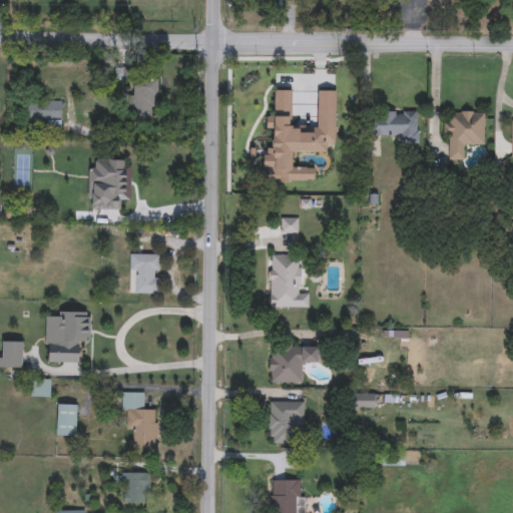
[(155,79),(155,119),(128,119),(128,95),(133,95),(133,79),(155,79)]
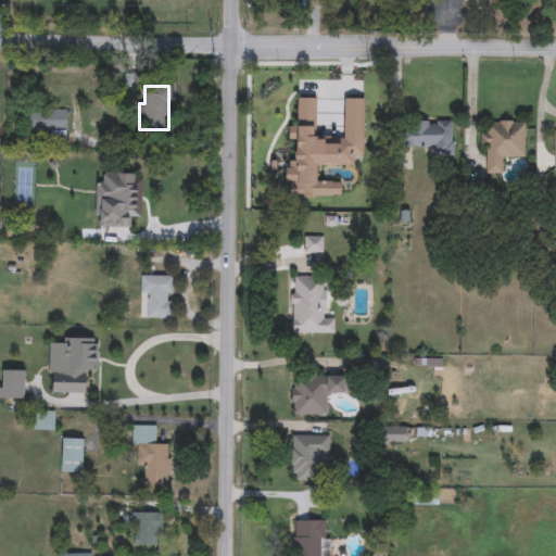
[(66,110),(66,142),(51,142),(51,131),(23,131),(23,110),(66,110)]
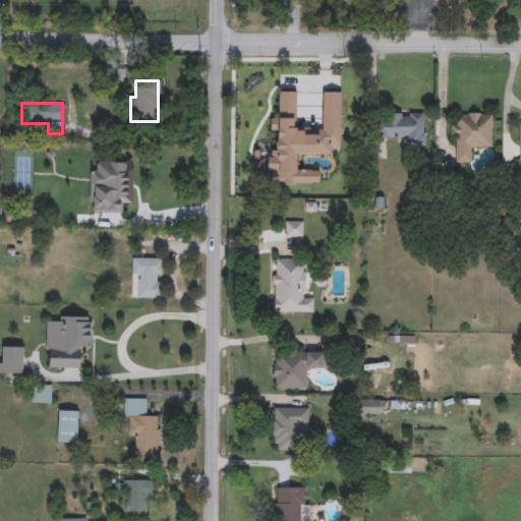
[(491,114),(491,149),(472,149),(472,163),(452,163),(452,114),(491,114)]
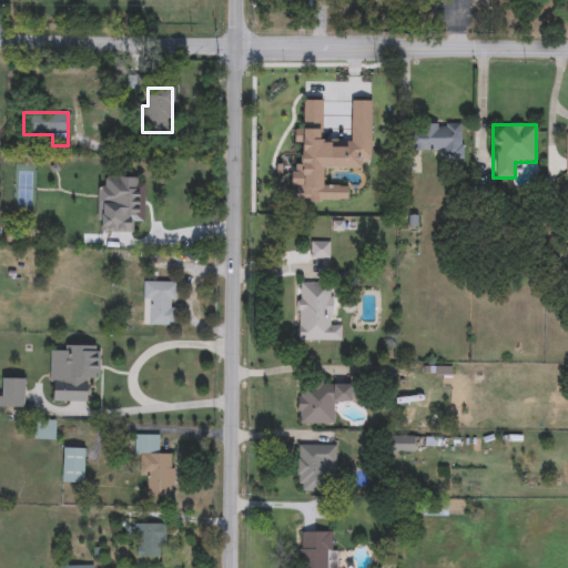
[(412,125),(455,125),(455,150),(412,150),(412,125)]
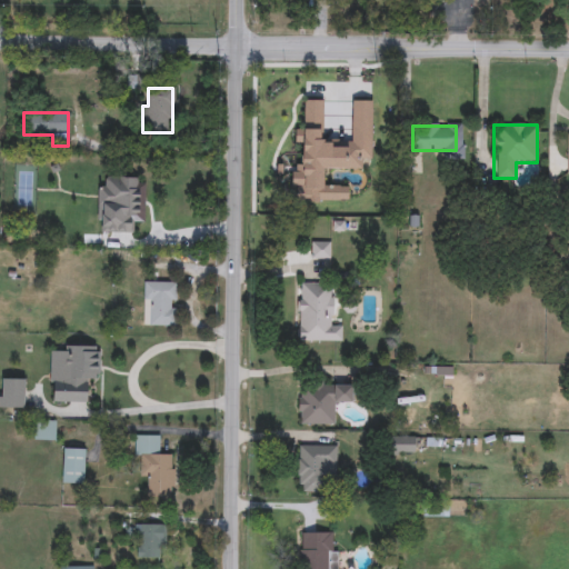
[(62,197),(62,219),(27,219),(27,197),(62,197)]
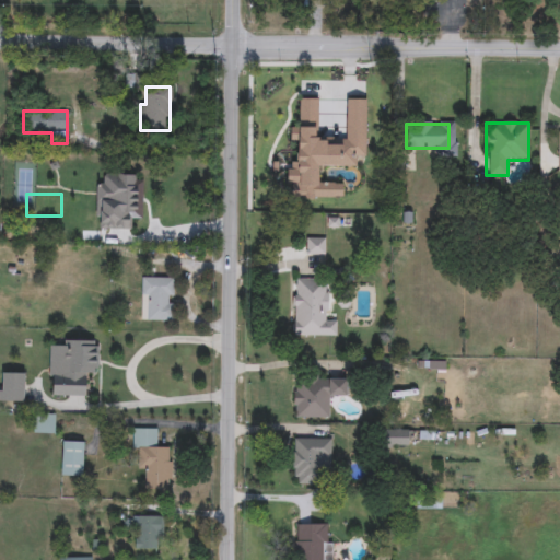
[(305,256),(305,238),(325,238),(325,256),(305,256)]
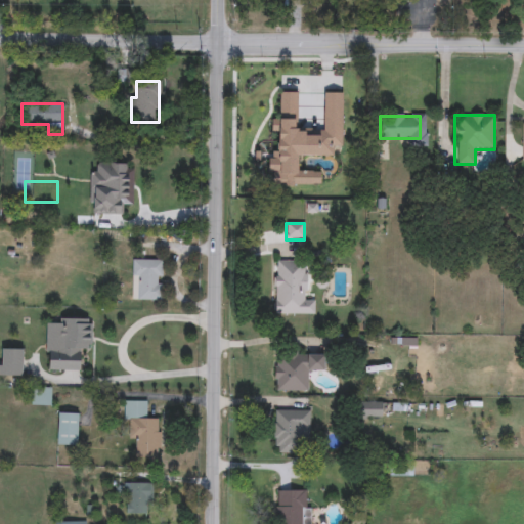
[(162,260),(162,300),(131,300),(131,260),(162,260)]
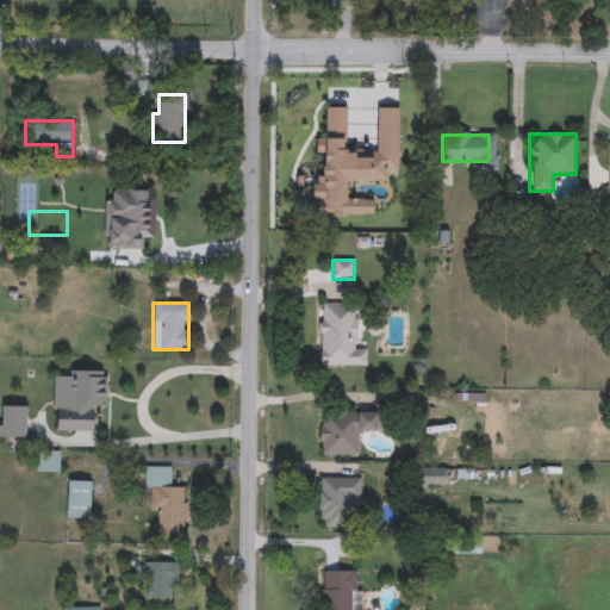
[(365,367),(319,367),(319,303),(354,303),(354,346),(365,346),(365,367)]
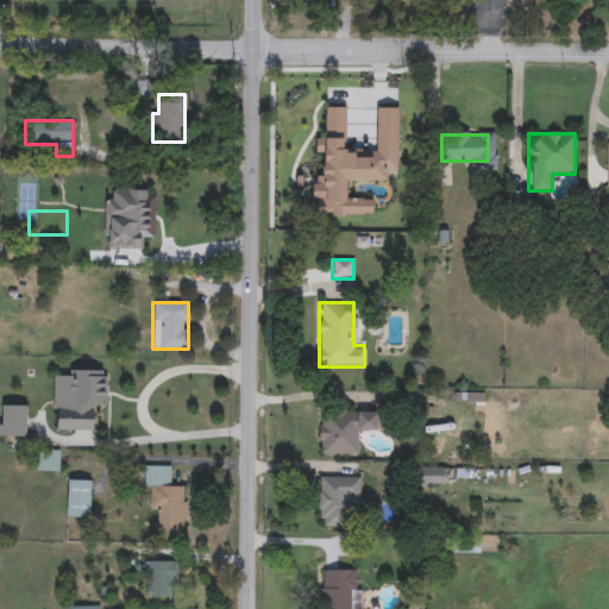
[(52,431),(54,370),(108,371),(107,406),(93,406),(93,432),(52,431)]
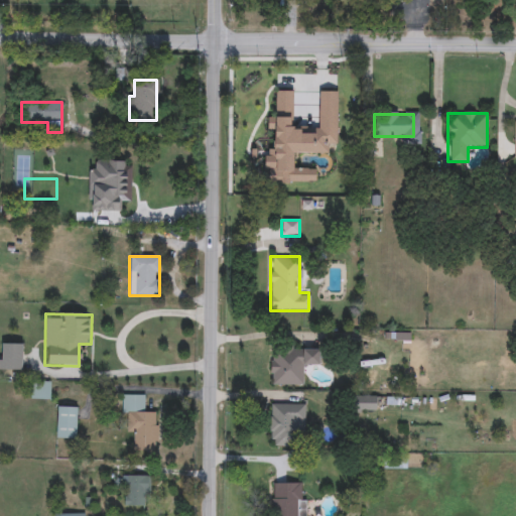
[(0,371),(0,343),(22,343),(22,371),(0,371)]
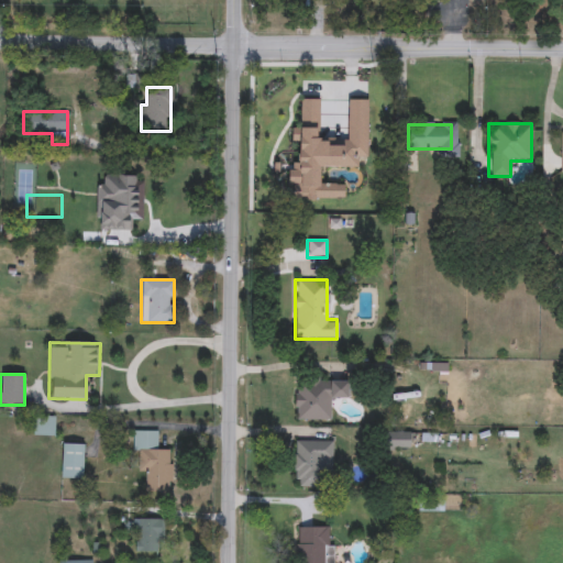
[(295,420),(295,378),(349,379),(349,398),(330,398),(330,420),(295,420)]
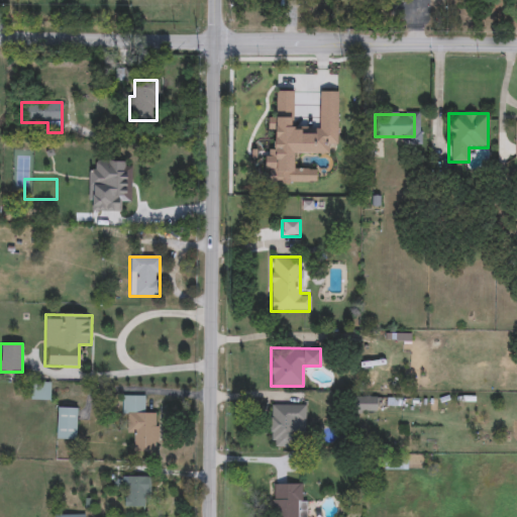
[(29,400),(29,382),(50,382),(50,400),(29,400)]
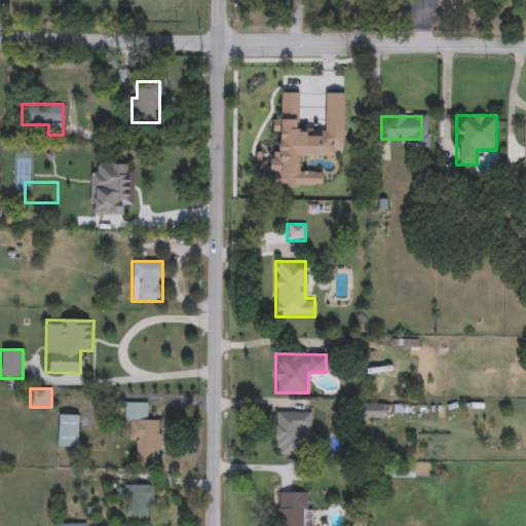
[(159,460),(125,460),(125,403),(148,403),(148,421),(159,421),(159,460)]
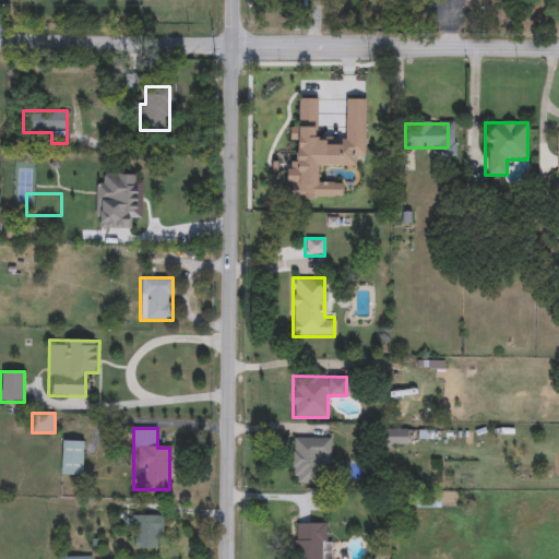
[(407,428),(407,445),(379,445),(379,428),(407,428)]
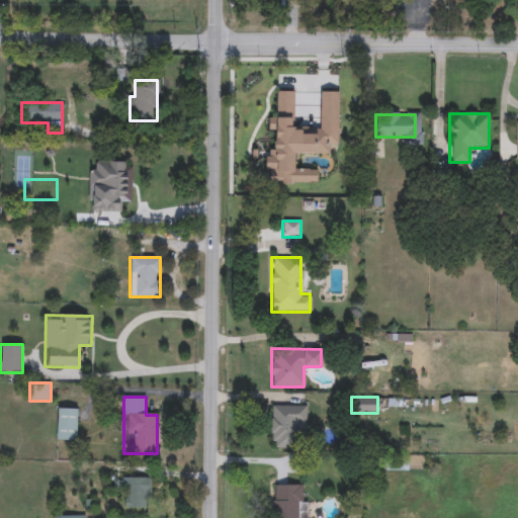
[(270,405),(307,405),(307,435),(295,435),(295,447),(270,447),(270,405)]
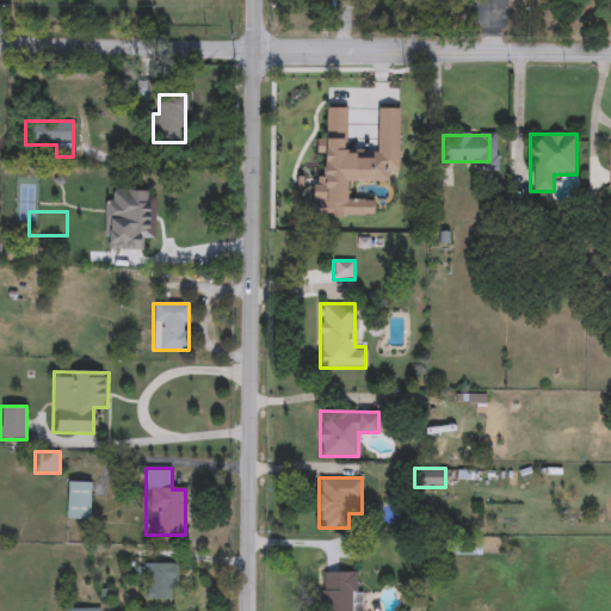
[(67,519),(67,482),(90,482),(90,519),(67,519)]
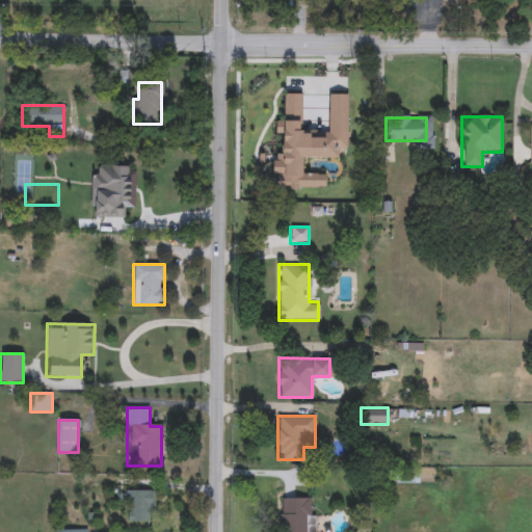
[(127,490),(154,490),(154,522),(127,522),(127,490)]
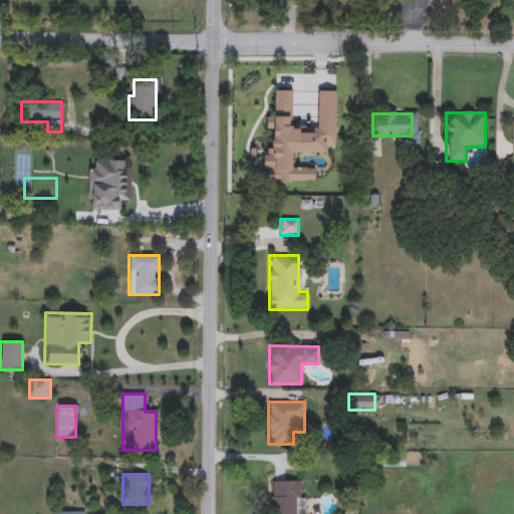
[(304,481),(304,513),(270,513),(270,481),(304,481)]
